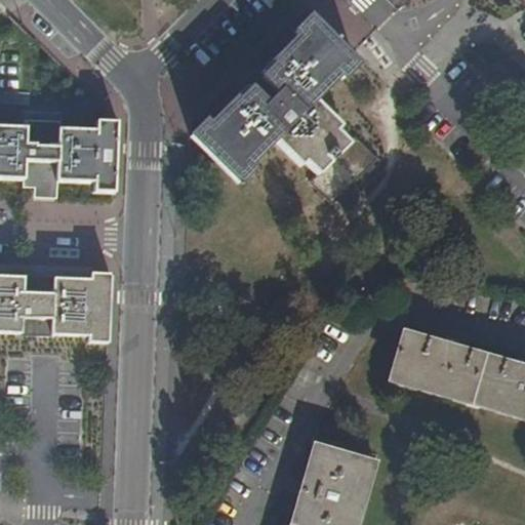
[(305,180),(330,205),(378,156),(353,131),(345,139),(334,130),(337,127),(311,101),(335,75),(339,79),(356,63),(308,15),(291,33),(295,37),(271,63),(272,64),(280,72),(268,84),(260,76),(246,90),(254,97),(242,110),(233,102),(232,101),(207,126),(203,121),(189,135),(236,183),(251,168),(247,164),(271,139),(298,166),(303,162),(313,171),(305,180)]
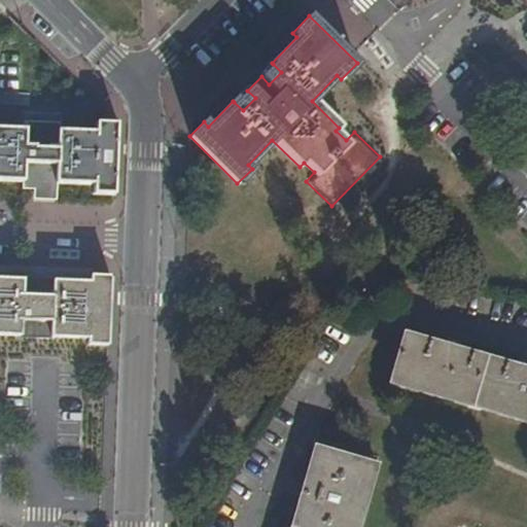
[(261,76),(269,84),(281,72),(273,64),(261,76)]
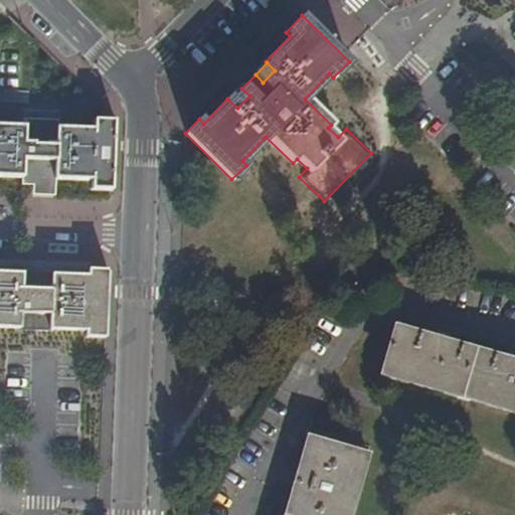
[(228,100),(237,108),(249,96),(241,89),(228,100)]
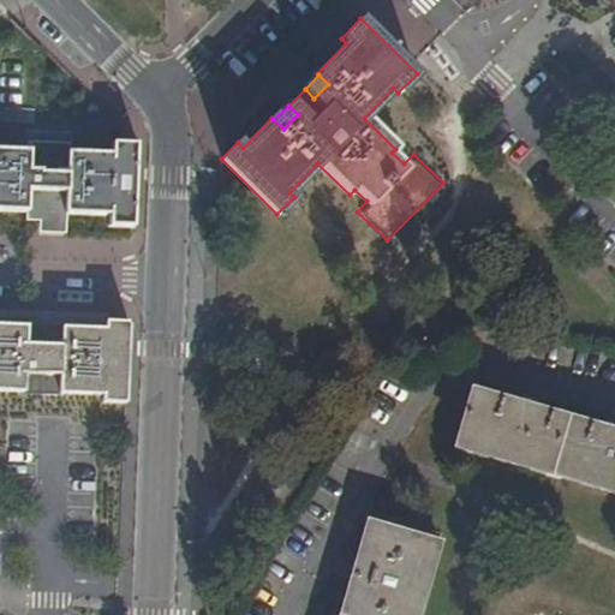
[(0,204),(23,206),(22,214),(65,215),(65,208),(108,209),(108,220),(133,221),(137,138),(111,137),(111,148),(67,145),(67,138),(27,136),(25,145),(0,143),(0,204)]
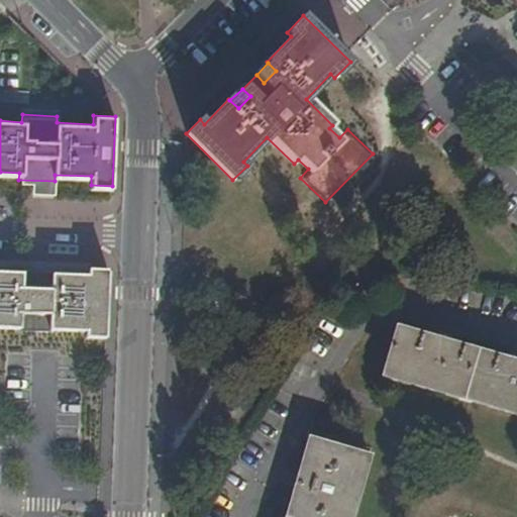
[(0,333),(14,334),(14,317),(28,318),(27,334),(76,336),(76,343),(102,344),(104,274),(79,273),(79,283),(46,282),(46,278),(29,277),(28,294),(12,293),(12,276),(0,275),(0,333)]
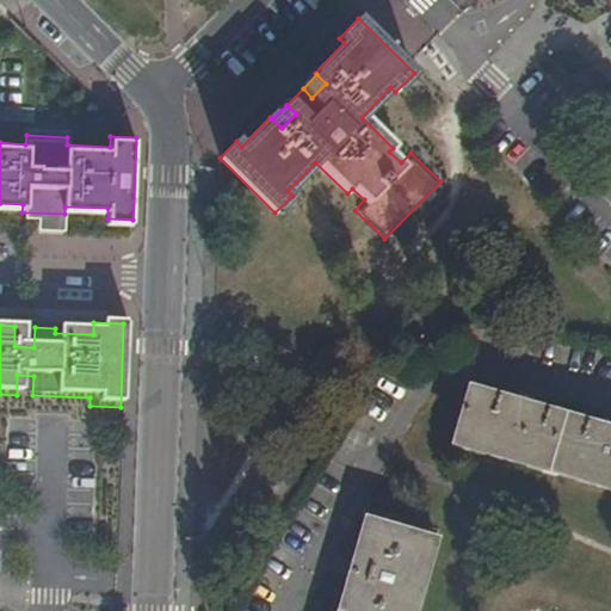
[(610,610),(610,421),(470,381),(452,439),(610,486),(610,610)]
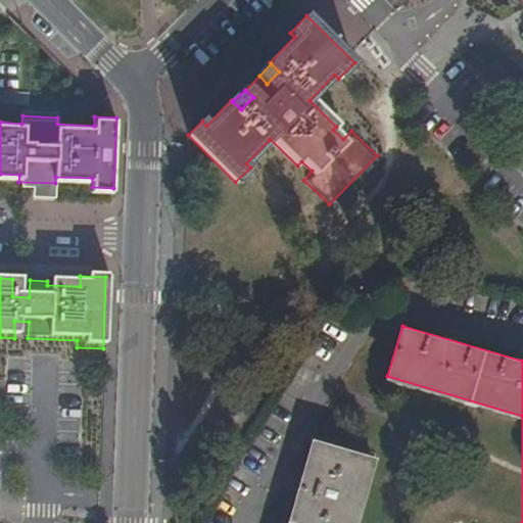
[(354,522),(375,456),(313,438),(288,522),(354,522)]
